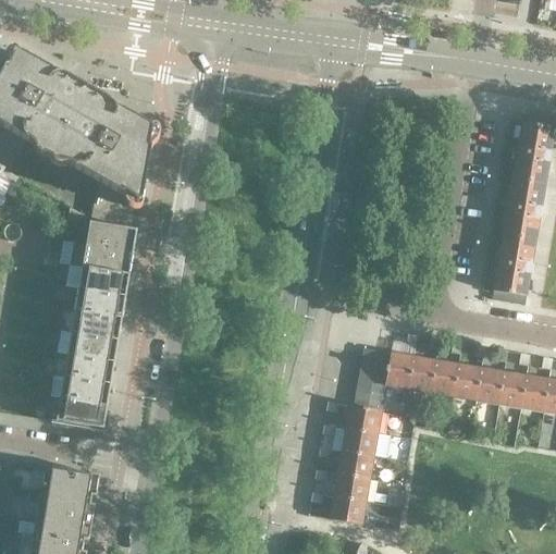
[(151,126),(118,107),(108,106),(61,79),(57,73),(16,50),(15,50),(14,50),(14,51),(13,52),(13,58),(10,65),(4,68),(0,74),(0,164),(10,170),(24,144),(31,144),(33,148),(35,151),(38,154),(42,156),(47,157),(51,157),(54,161),(58,164),(62,167),(66,168),(71,168),(76,167),(97,179),(90,220),(133,228),(137,201),(138,202),(139,202),(140,201),(141,200),(141,199),(149,160),(149,146),(150,134),(152,133),(153,132),(153,130),(152,127),(151,126)]
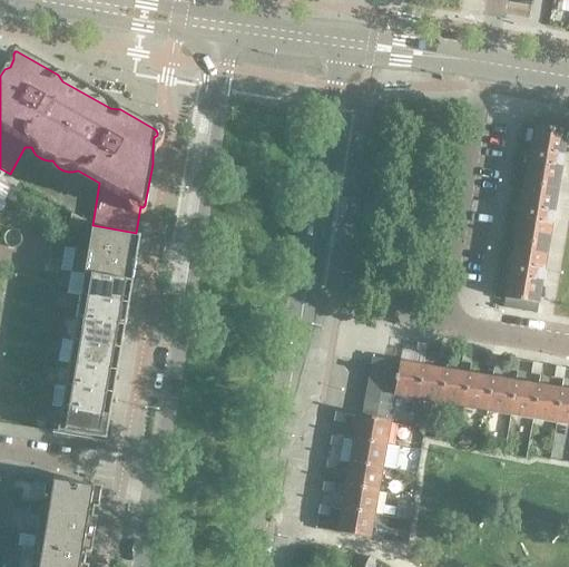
[(546,125),(547,117),(536,115),(535,123),(546,125)]
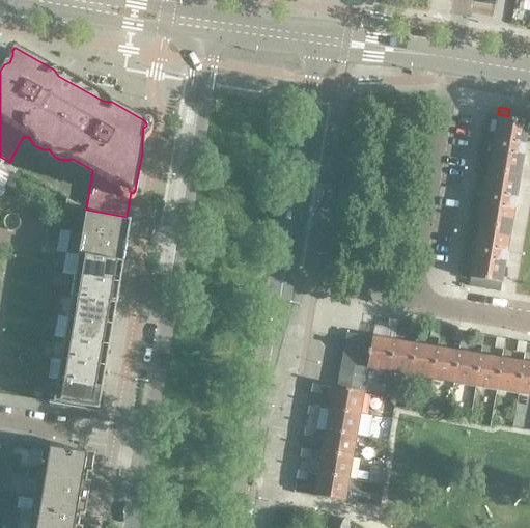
[(519,118),(520,110),(509,109),(508,116),(519,118)]
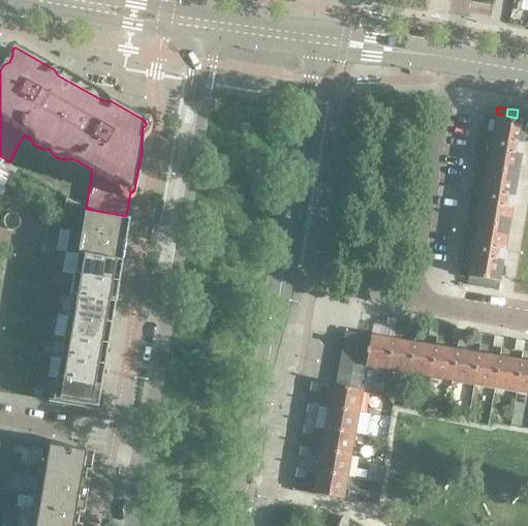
[(527,119),(527,112),(518,110),(517,118),(527,119)]
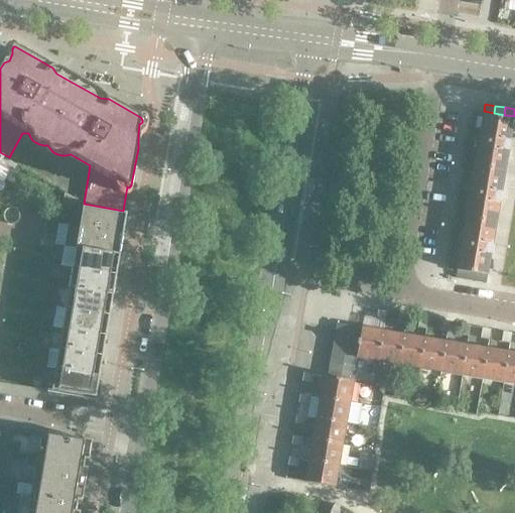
[(504,115),(494,113),(484,111),(475,163),(505,168),(514,116),(504,115)]
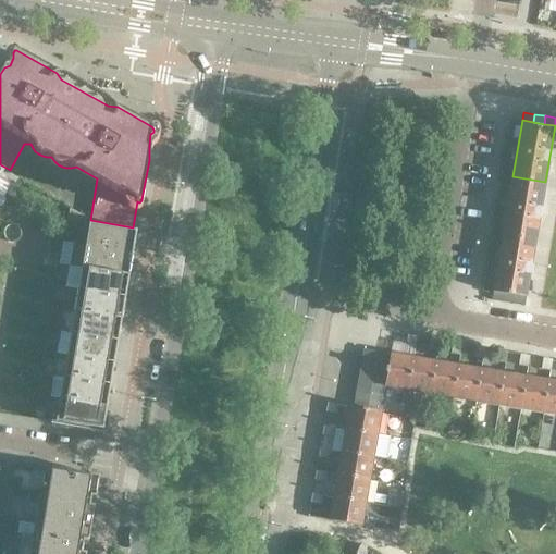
[(0,174),(12,182),(16,174),(10,170),(0,164),(0,174)]
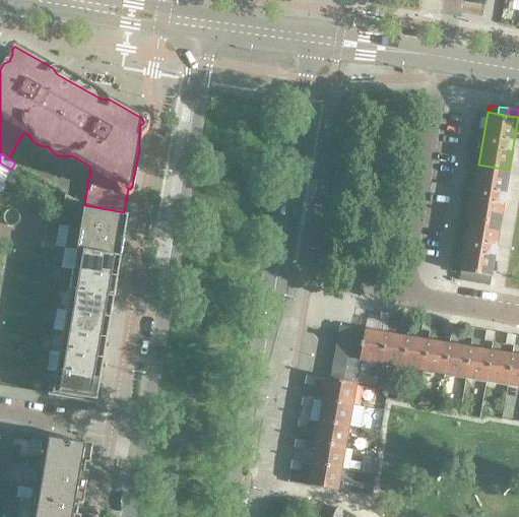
[(500,222),(509,170),(478,165),(469,217),(500,222)]
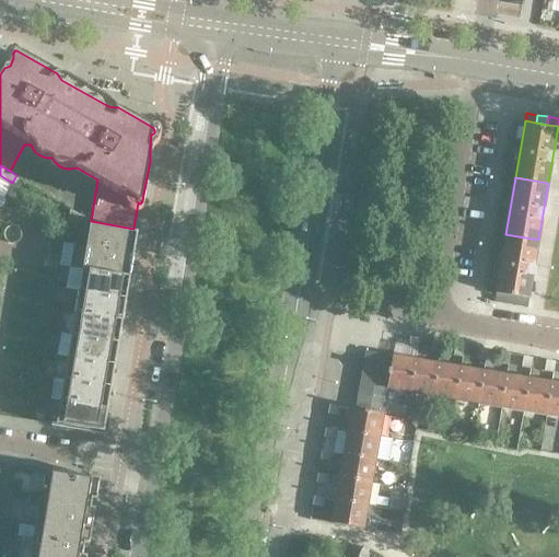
[(138,230),(135,229),(91,222),(86,245),(135,253),(138,230)]
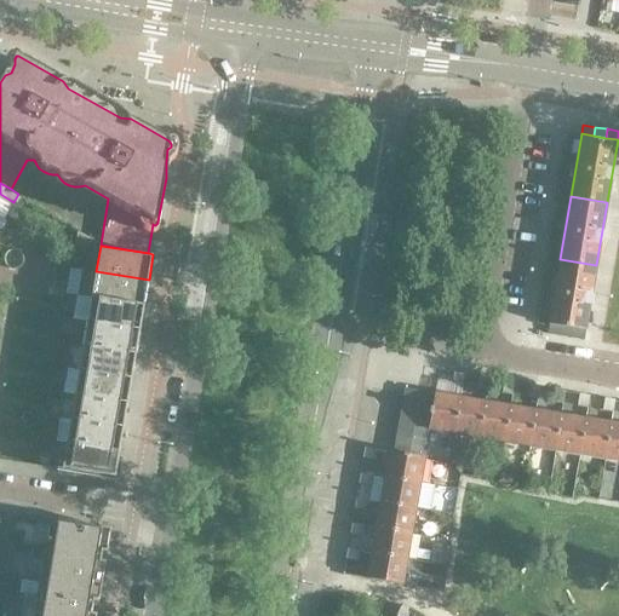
[(586,328),(596,265),(560,259),(550,322),(562,323),(574,326),(586,328)]
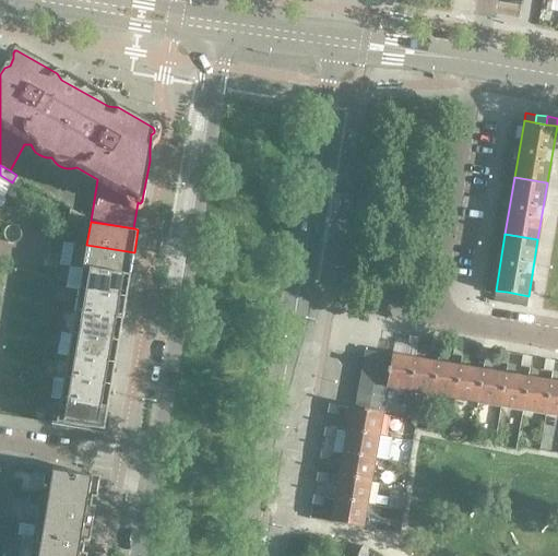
[(130,274),(134,252),(86,245),(83,267),(130,274)]
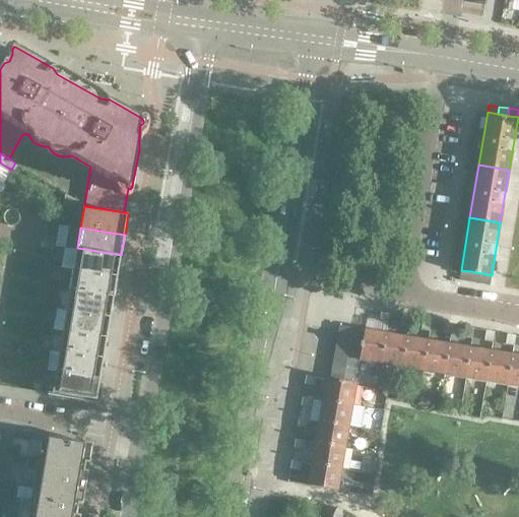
[(118,275),(121,255),(77,248),(73,268),(118,275)]
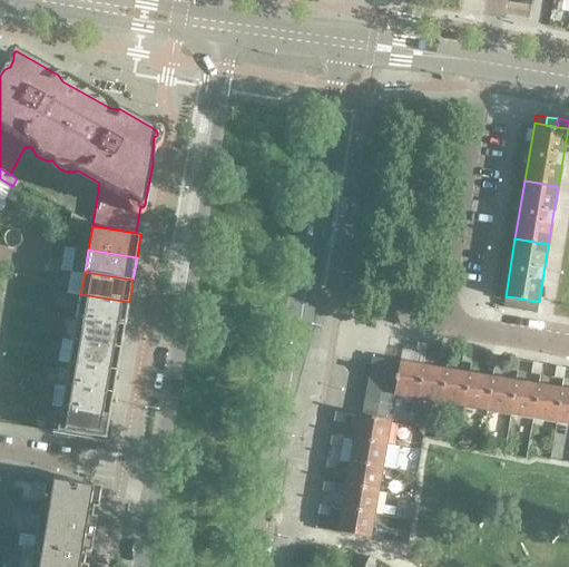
[(125,324),(129,302),(80,294),(77,316),(125,324)]
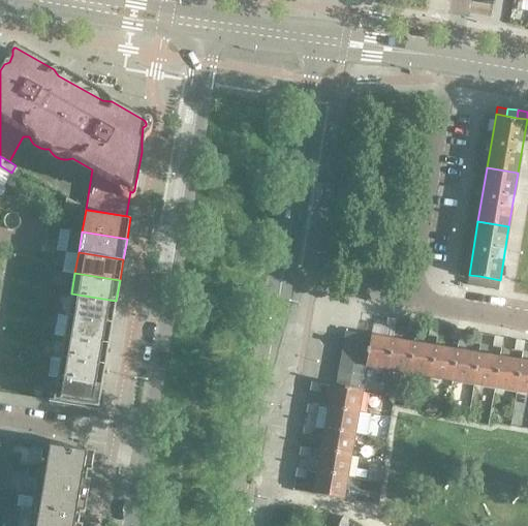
[(477,284),(479,276),(469,275),(467,282),(477,284)]
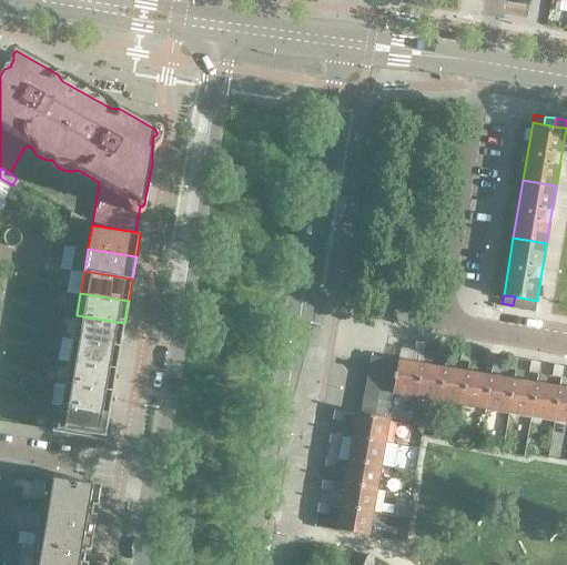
[(524,308),(526,299),(515,296),(513,305),(524,308)]
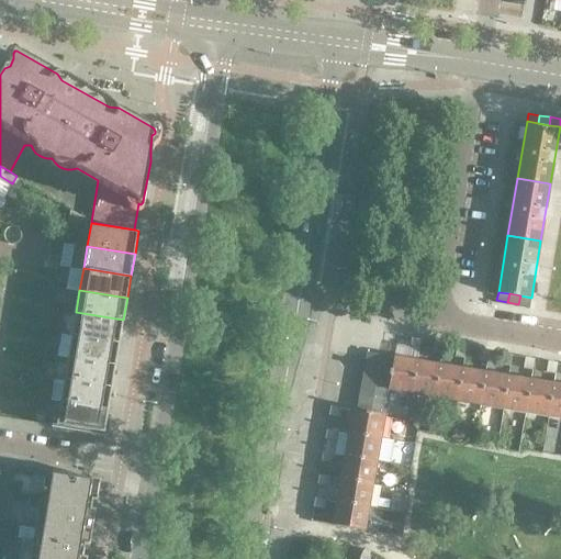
[(529,305),(531,298),(520,295),(518,304),(529,305)]
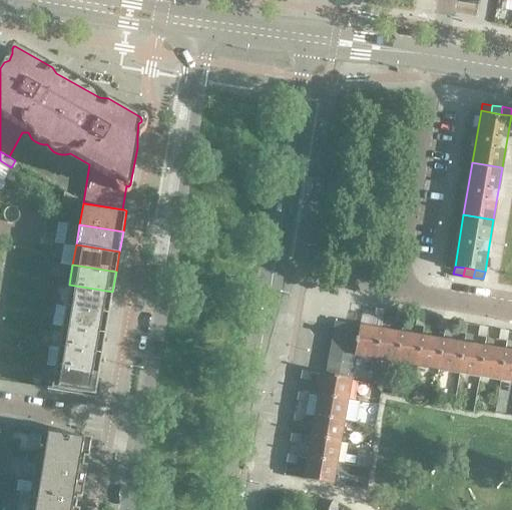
[(109,312),(112,292),(69,285),(65,305),(109,312)]
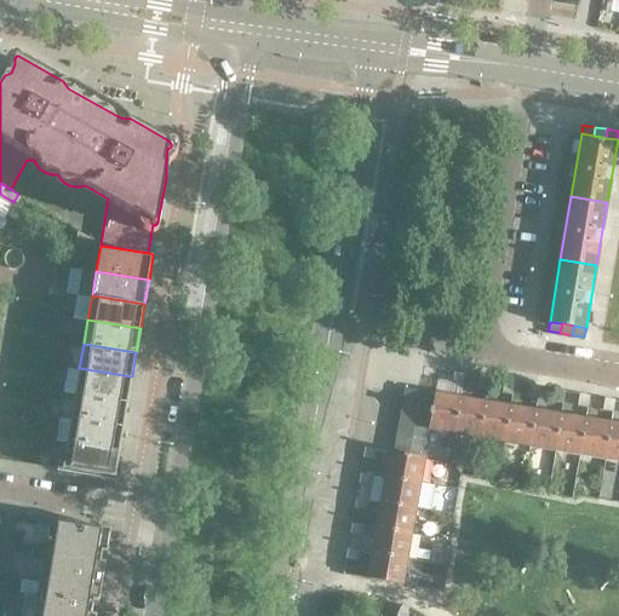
[(129,402),(132,376),(79,368),(75,392),(129,402)]
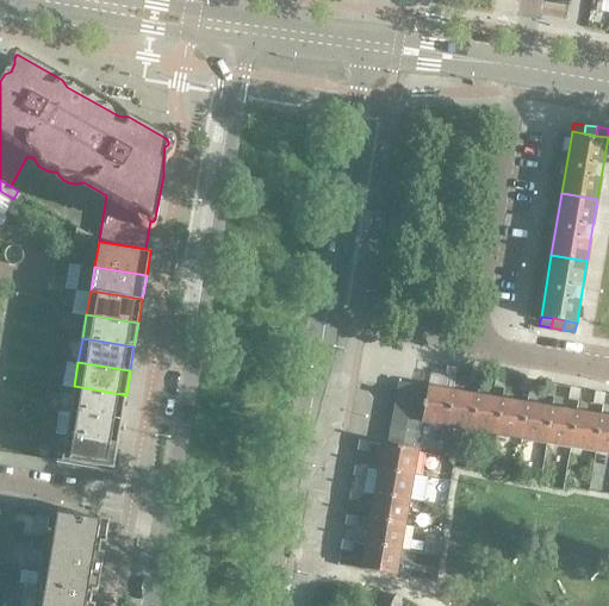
[(455,376),(457,366),(447,363),(446,375),(455,376)]
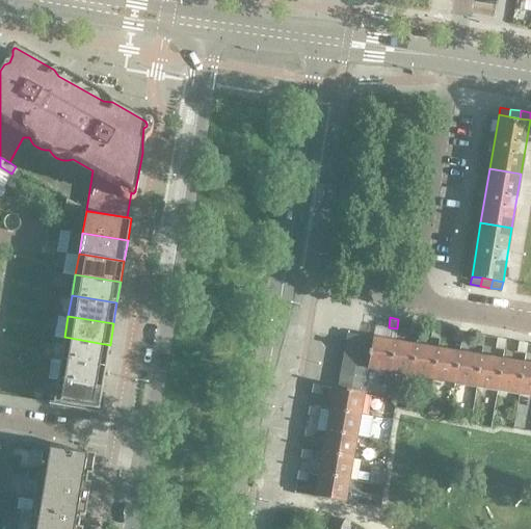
[(419,333),(420,322),(412,321),(410,332),(419,333)]
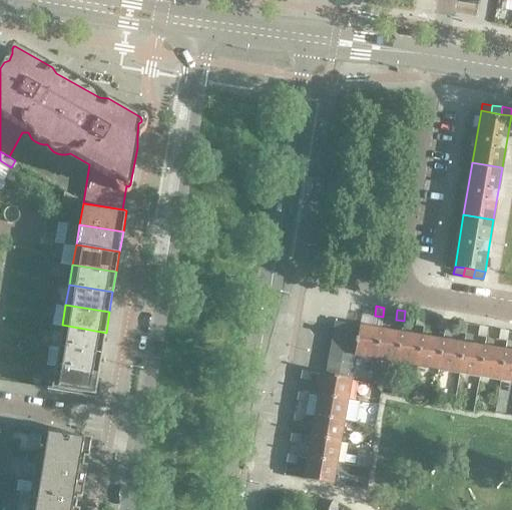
[(424,324),(426,315),(418,313),(416,323),(424,324)]
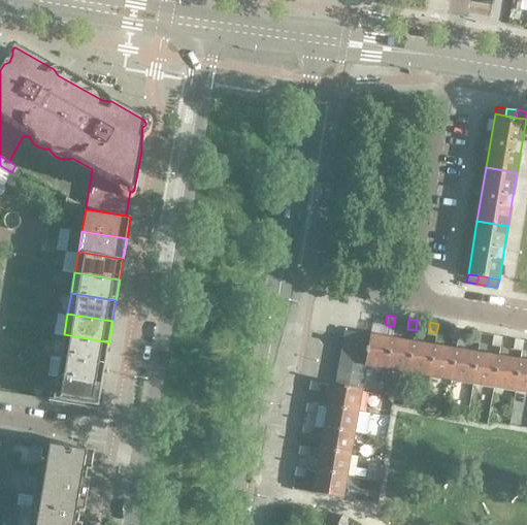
[(458,337),(460,327),(452,326),(450,336),(458,337)]
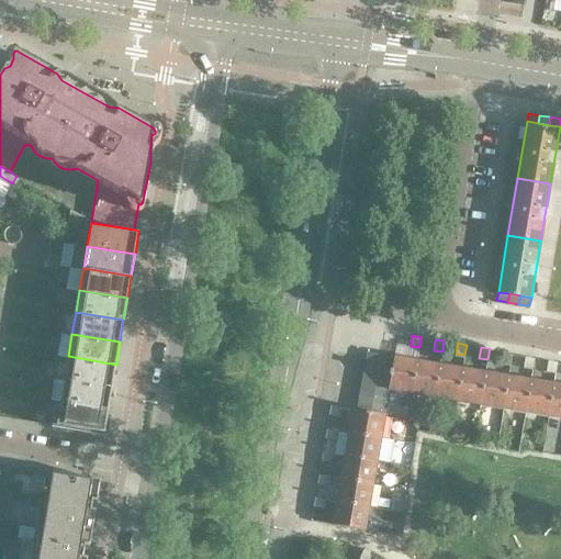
[(389,387),(394,355),(367,350),(359,394),(388,399),(390,388),(389,387)]
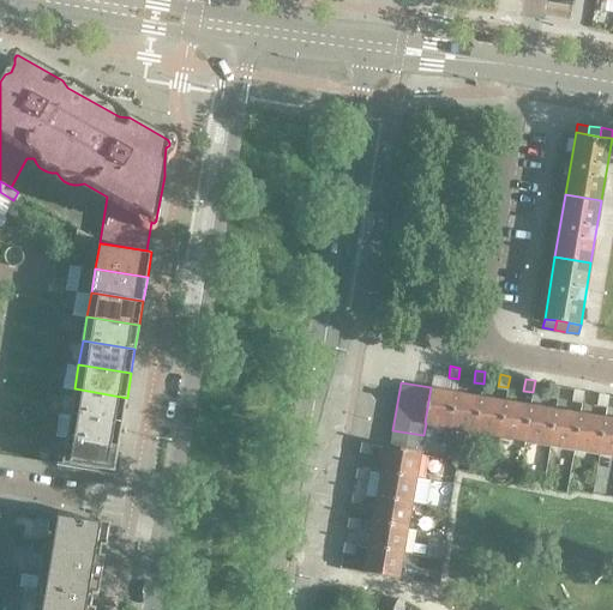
[(558,397),(559,385),(551,384),(548,394),(558,397)]
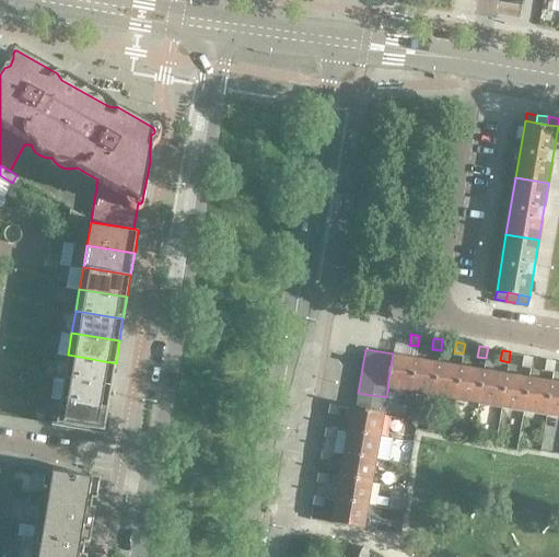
[(410,390),(416,357),(393,354),(387,385),(388,386),(410,390)]
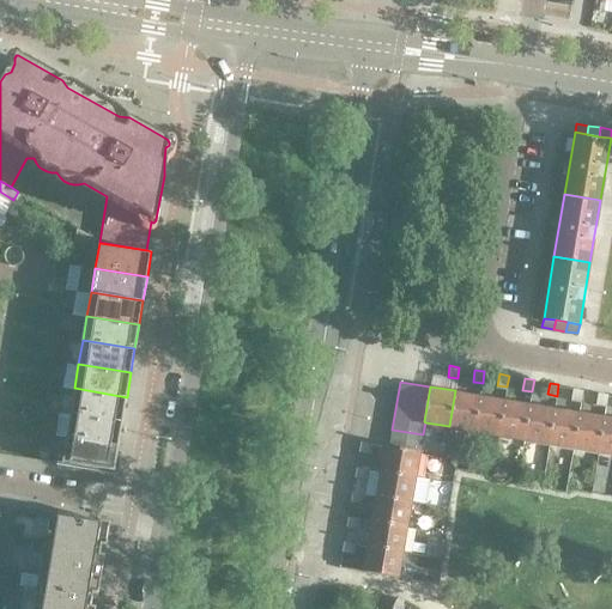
[(582,400),(583,388),(574,387),(573,399),(582,400)]
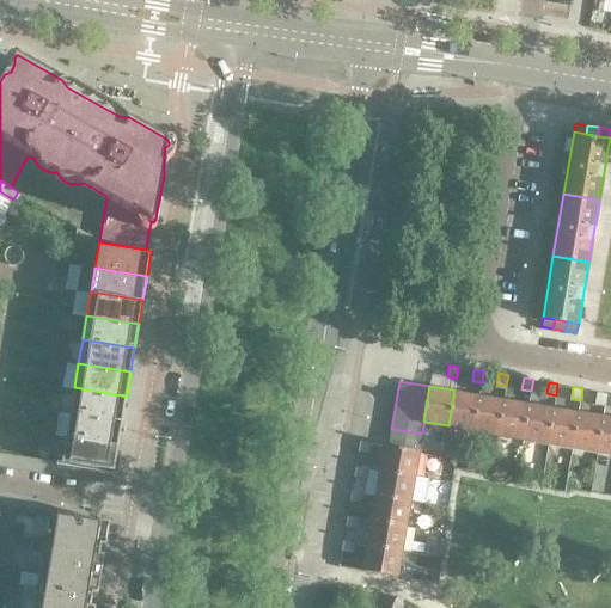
[(122,421),(127,397),(74,387),(71,411),(122,421)]
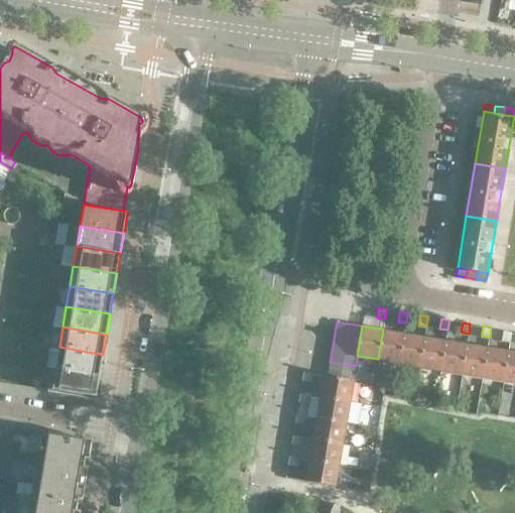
[(399,363),(404,333),(383,329),(378,359),(399,363)]
